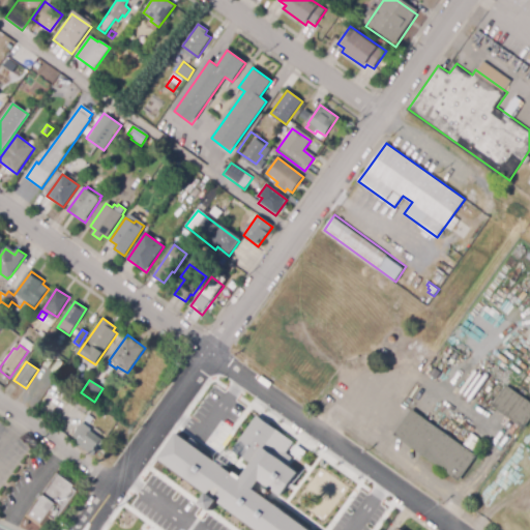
[(508,385),(529,400),(529,421),(526,428),(494,405),(508,385)]
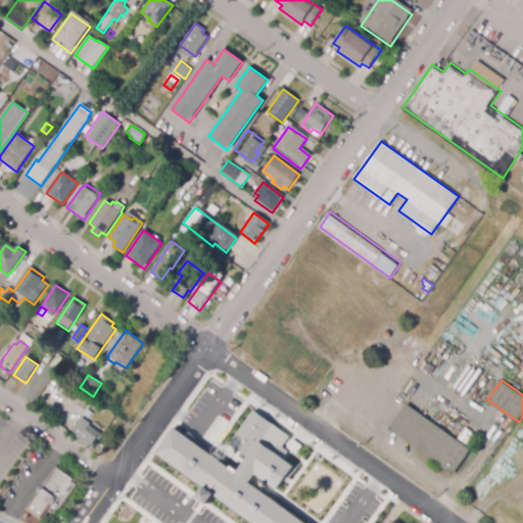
[(85,409),(73,400),(80,391),(91,399),(85,409)]
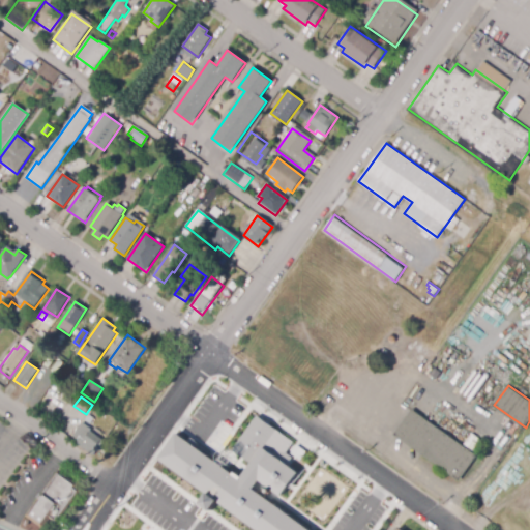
[(414,408),(478,454),(461,479),(395,434),(414,408)]
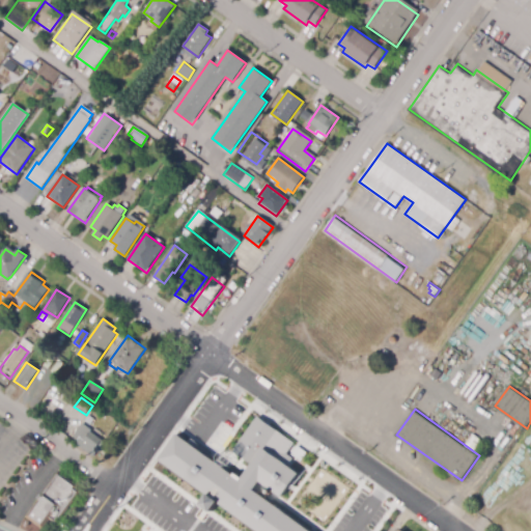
[(90,425),(85,421),(88,416),(93,420),(90,425)]
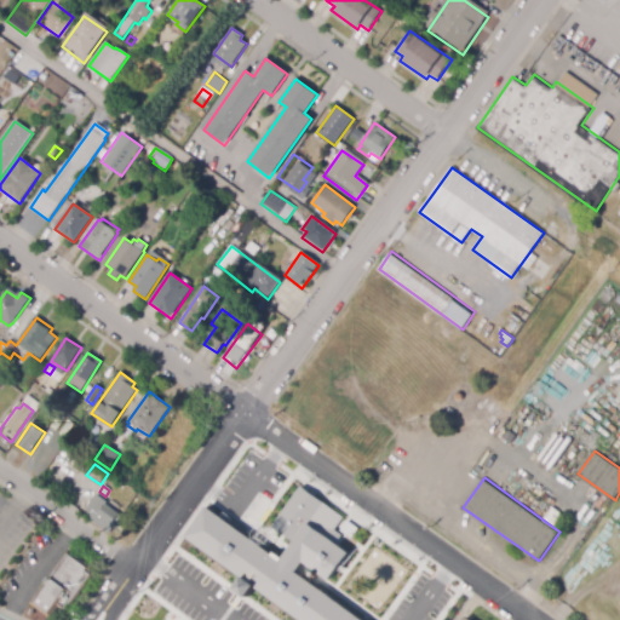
[(302,561),(294,572),(360,619),(299,619),(254,587),(247,597),(234,587),(240,578),(183,537),(206,506),(270,554),(273,550),(281,556),(292,541),(270,526),(299,486),(343,517),(333,529),(340,534),(336,543),(348,552),(327,580),(302,561)]
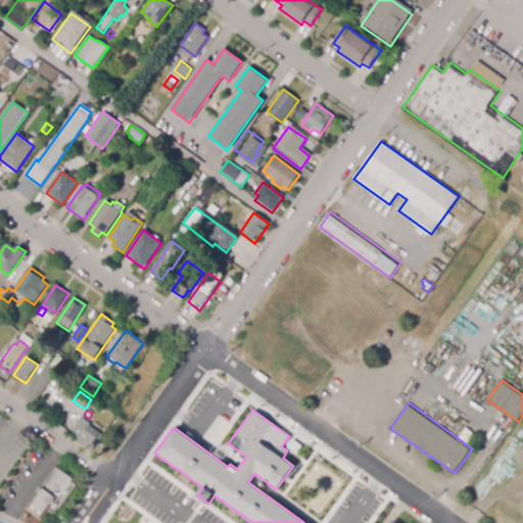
[(92,449),(75,437),(81,429),(77,425),(82,418),(91,424),(89,426),(102,435),(92,449)]
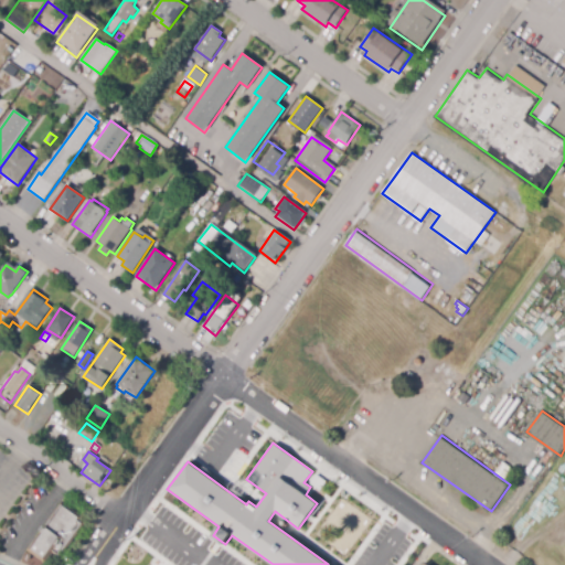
[(496,472),(503,460),(518,470),(510,481),(496,472)]
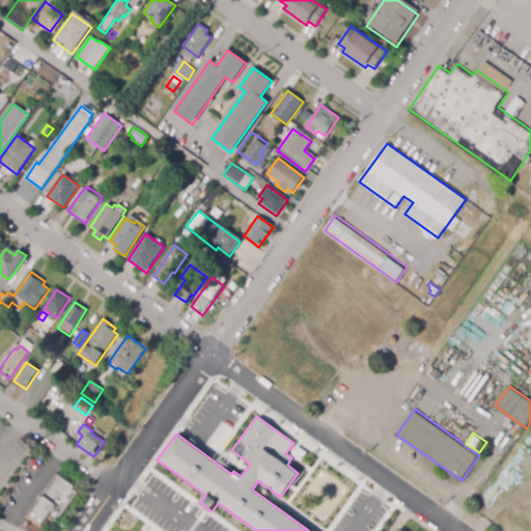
[(33,513),(62,474),(77,484),(76,487),(81,491),(59,521),(53,515),(47,524),(33,513)]
